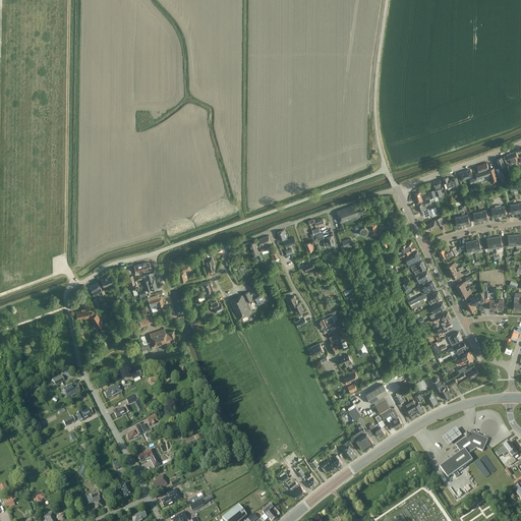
[(516,152),(507,155),(510,165),(514,163),(513,161),(519,159),(516,152)]
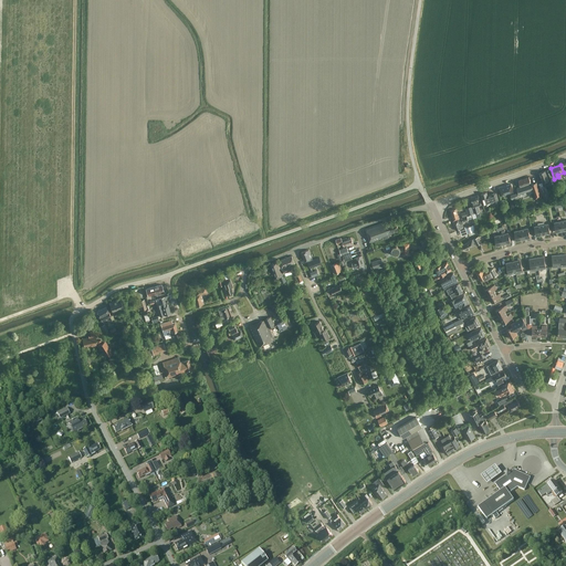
[(549,169),(538,173),(543,182),(544,186),(549,184),(551,185),(555,184),(549,169)]
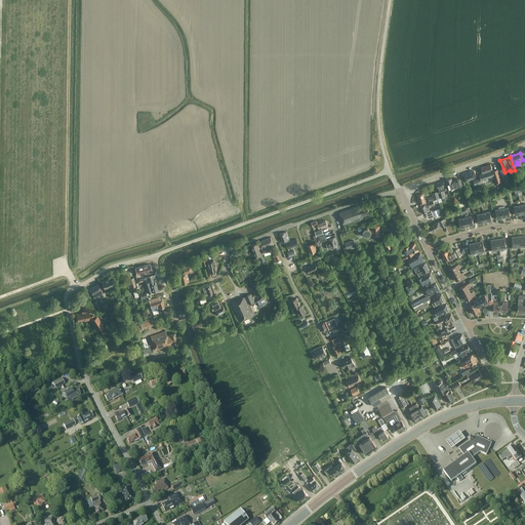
[(479,174),(481,179),(493,175),(496,184),(502,183),(497,169),(492,170),(490,164),(481,167),(483,173),(479,174)]
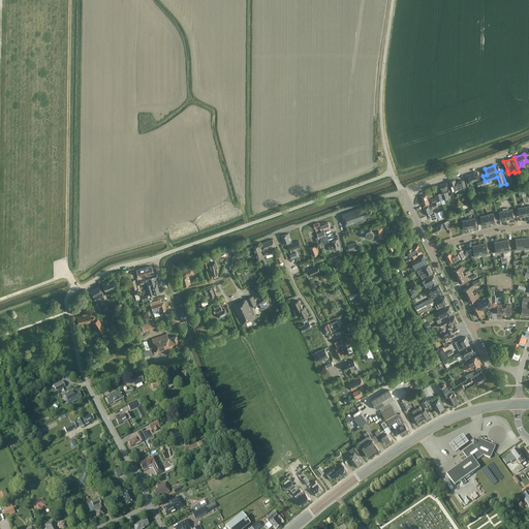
[(479,179),(477,172),(469,175),(469,174),(465,176),(467,180),(468,179),(469,183),(479,179)]
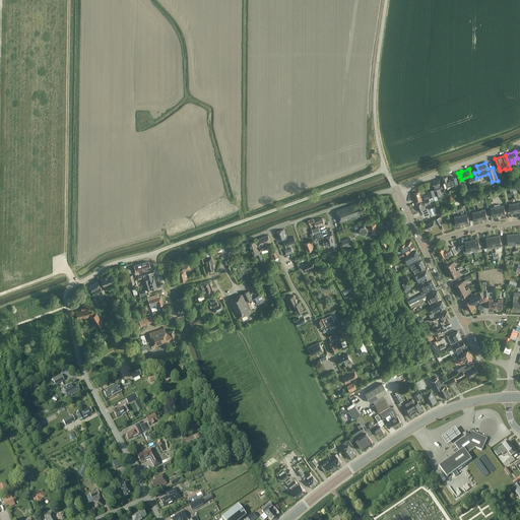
[(505,181),(501,171),(496,173),(500,183),(505,181)]
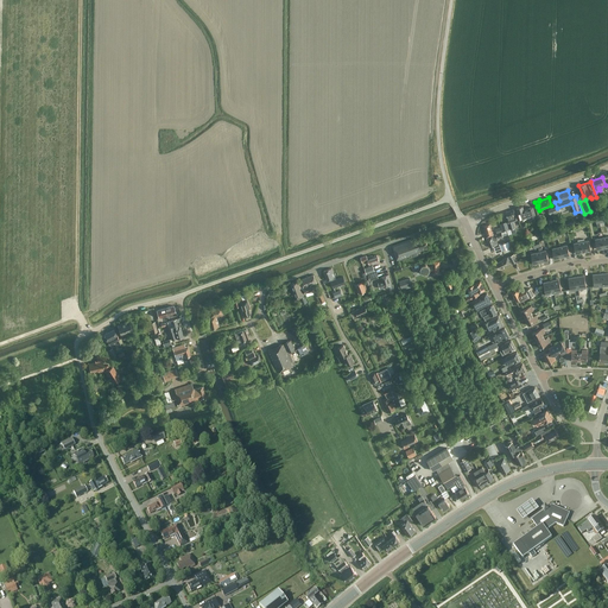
[(529,209),(524,210),(523,207),(517,208),(520,220),(531,216),(531,217),(536,215),(532,207),(529,208),(529,209)]
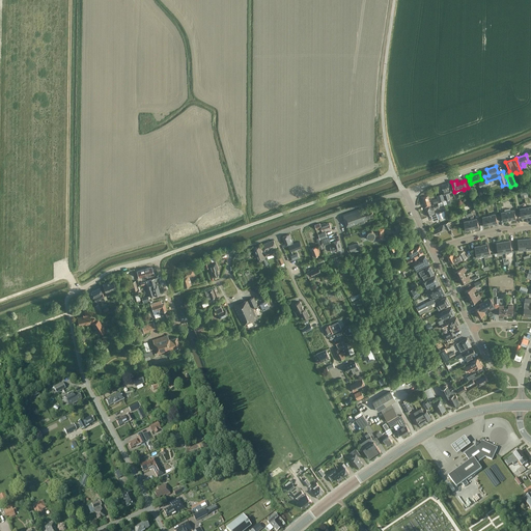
[(451,192),(448,183),(442,185),(443,190),(442,190),(446,200),(449,198),(447,193),(451,192)]
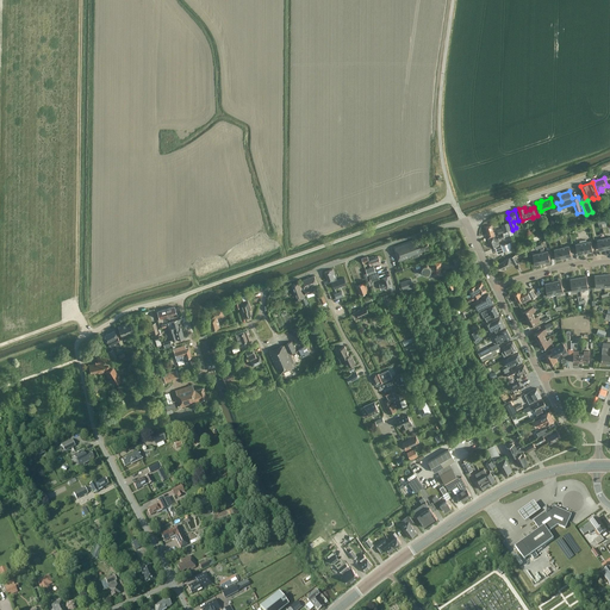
[(511,229),(509,222),(502,224),(503,231),(511,229)]
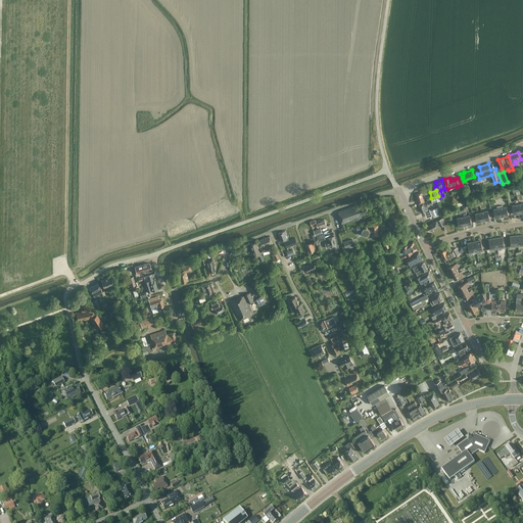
[(431,200),(418,205),(421,212),(428,209),(427,206),(428,205),(432,203),(431,200)]
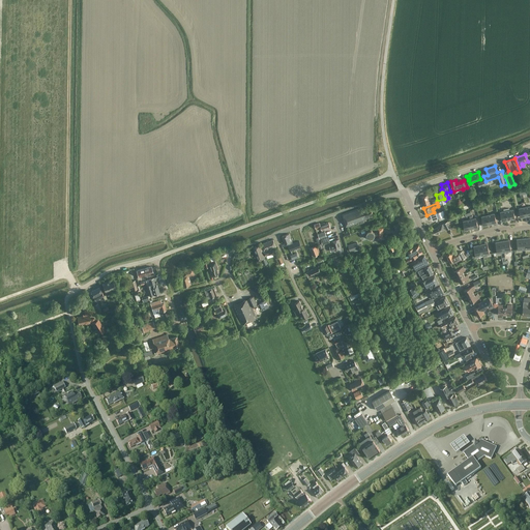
[(357,209),(342,214),(347,228),(364,222),(363,219),(366,218),(366,217),(373,215),(370,206),(363,209),(363,208),(358,209),(357,209)]
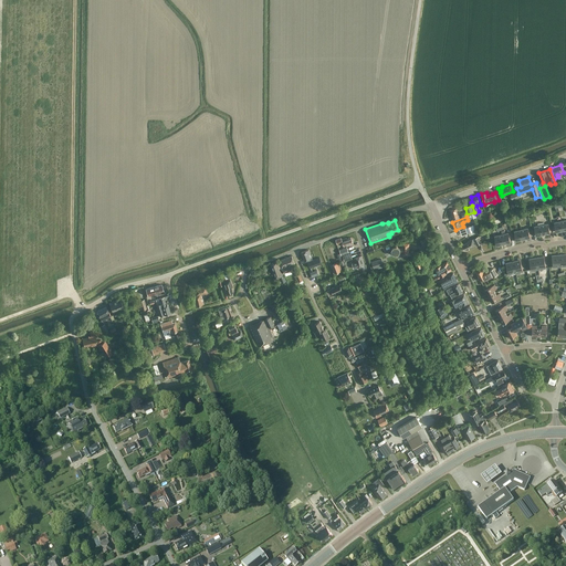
[(556,232),(563,231),(562,221),(554,222),(556,232)]
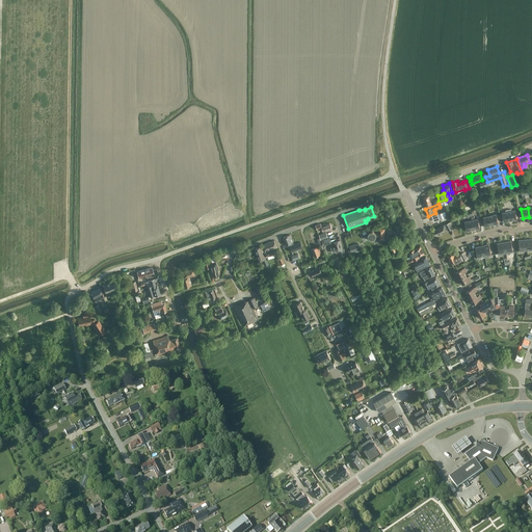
[(436,214),(439,219),(440,218),(449,215),(447,210),(436,214)]
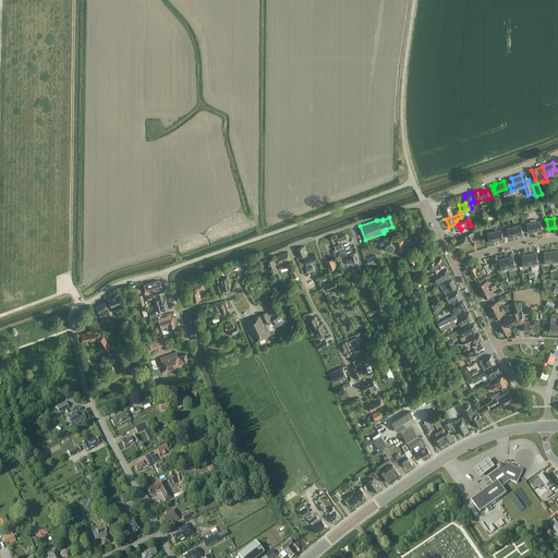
[(516,235),(523,234),(520,225),(513,226),(516,235)]
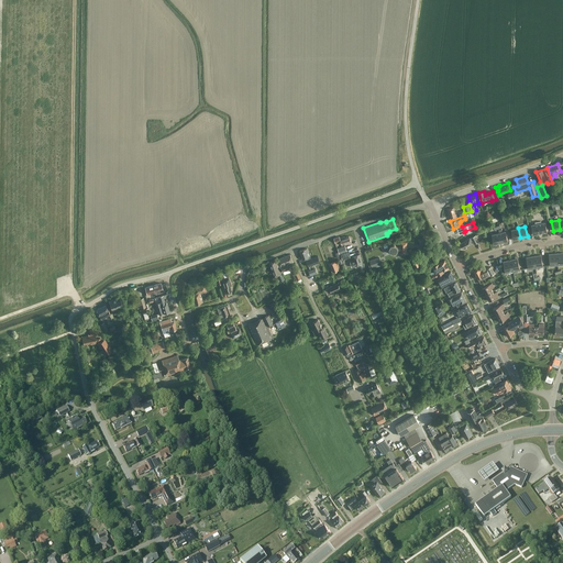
[(511,230),(514,240),(520,238),(518,228),(511,230)]
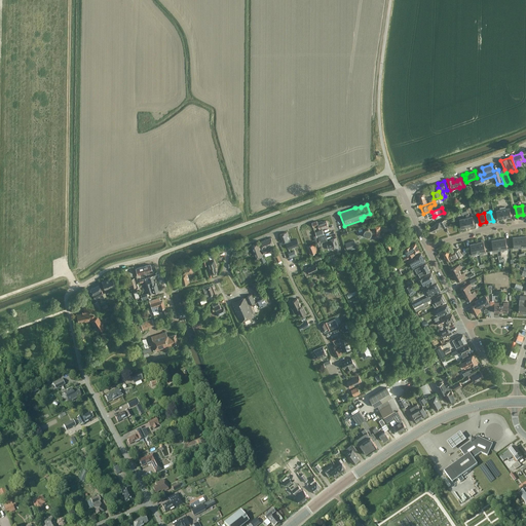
[(465,218),(467,226),(475,225),(473,216),(465,218)]
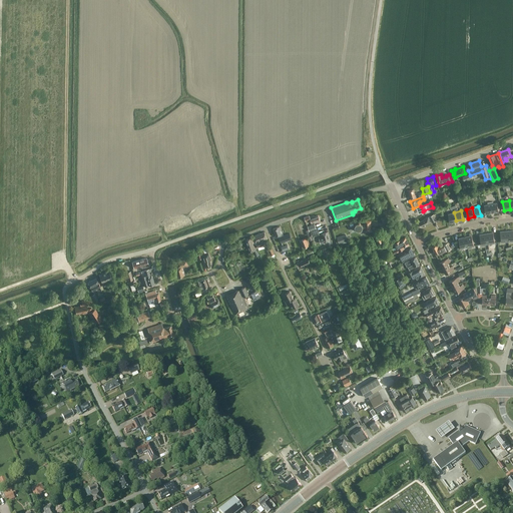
[(456,220),(454,212),(448,213),(450,222),(456,220)]
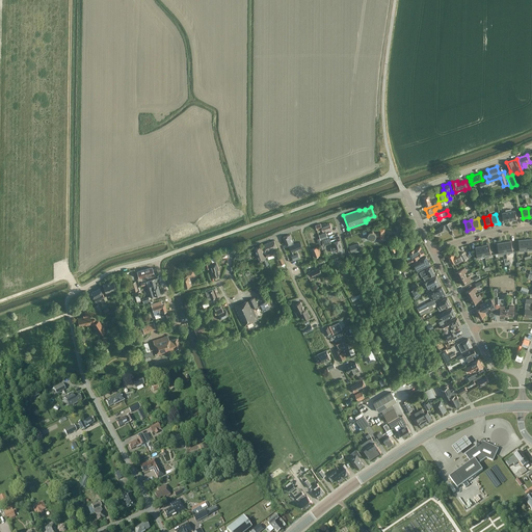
[(446,228),(448,231),(452,229),(449,222),(440,228),(434,231),(436,235),(442,232),(443,234),(447,231),(445,228),(446,228)]
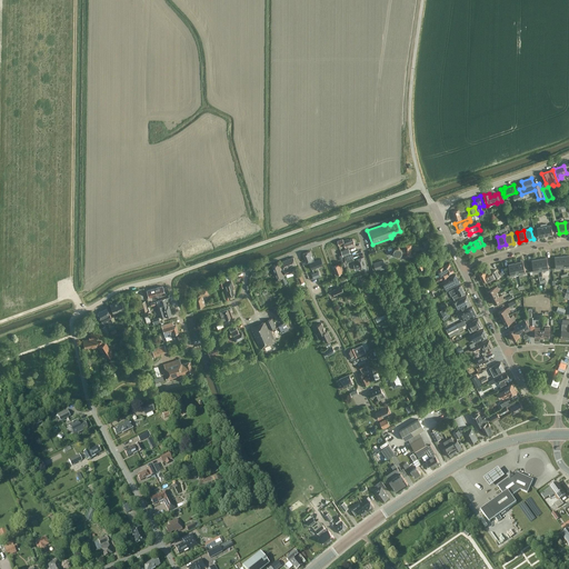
[(411,257),(411,245),(405,245),(405,249),(401,249),(398,248),(395,249),(393,251),(395,255),(398,257),(400,256),(401,253),(405,253),(405,256),(411,257)]
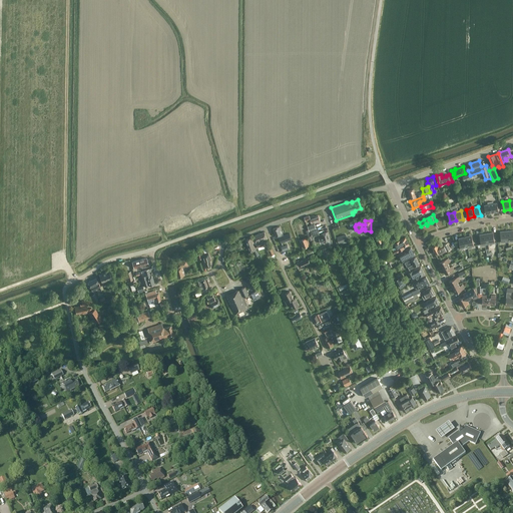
[(284,235),(280,226),(273,228),(276,236),(279,235),(282,242),(292,238),(290,233),(284,235)]
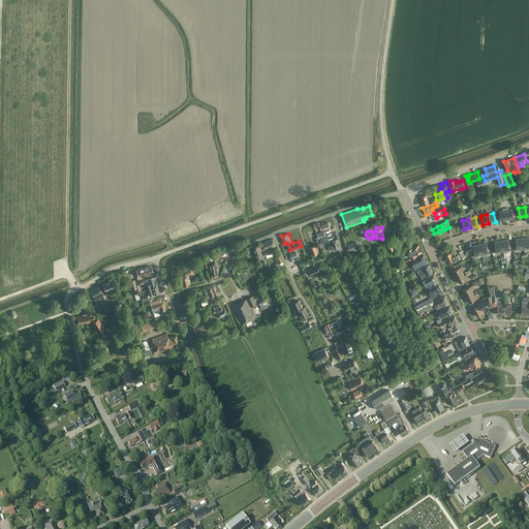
[(262,250),(265,255),(272,252),(270,247),(275,245),(273,239),(261,243),(263,249),(262,250)]
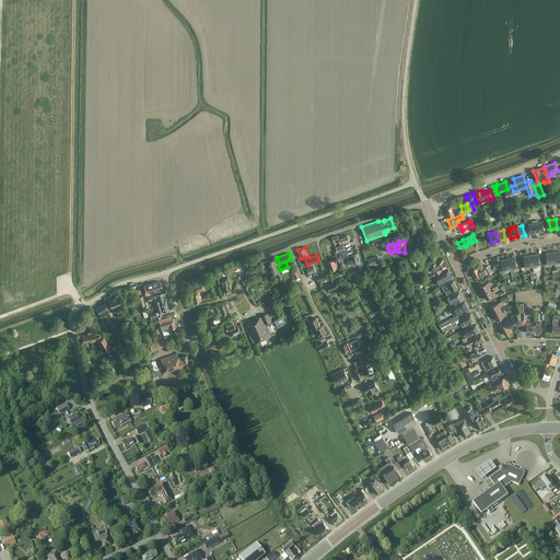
[(360,261),(358,253),(350,255),(352,259),(349,260),(350,265),(360,261)]
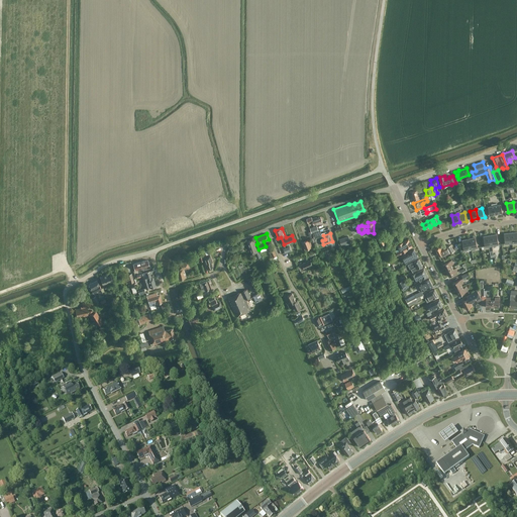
[(497,234),(490,235),(492,245),(499,244),(497,234)]
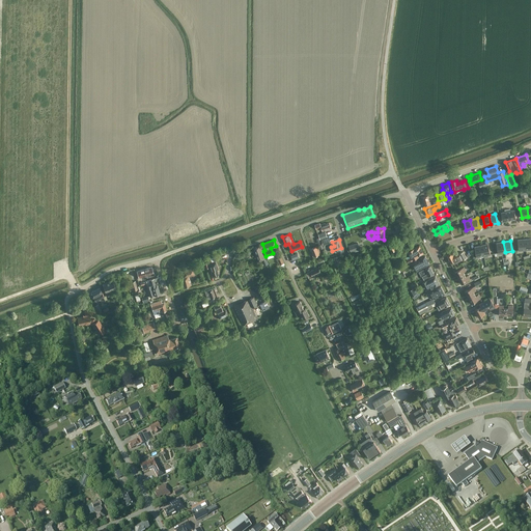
[(503,242),(496,243),(498,254),(505,252),(503,242)]
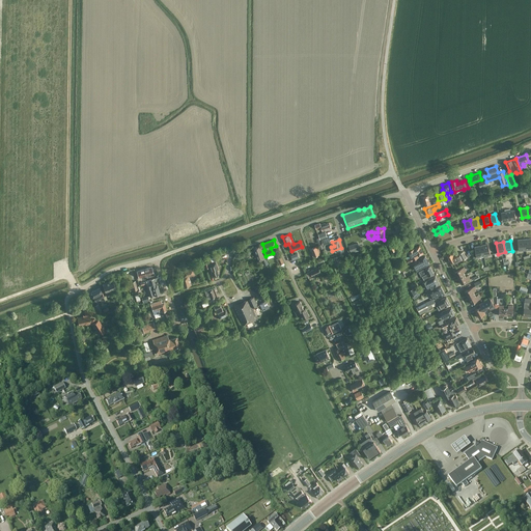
[(351,252),(360,249),(358,243),(348,246),(351,252)]
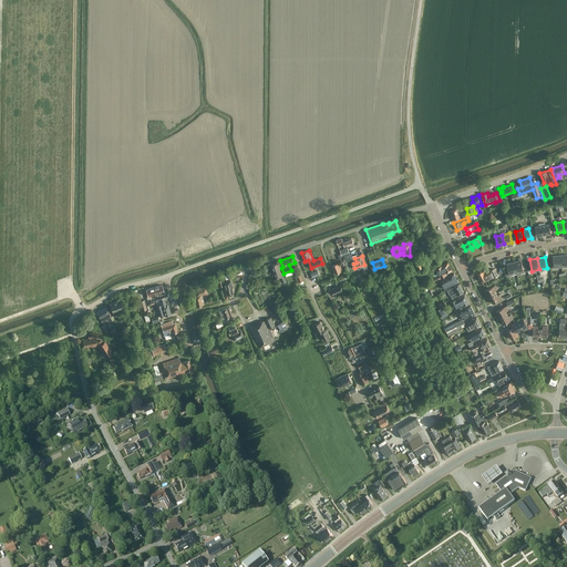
[(522,260),(514,261),(516,274),(524,271),(522,260)]
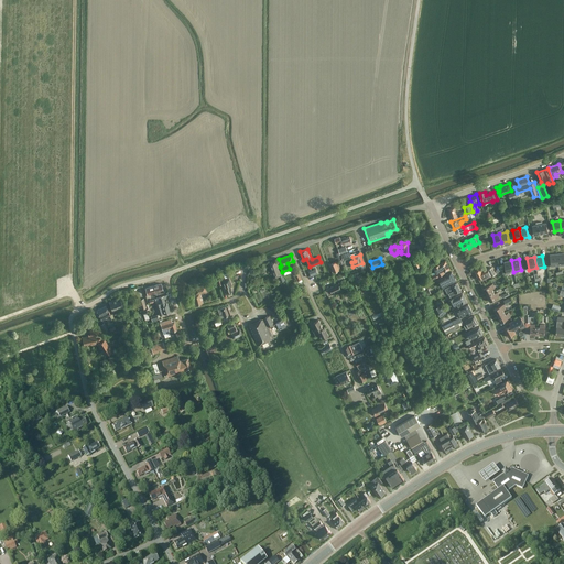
[(280,268),(277,260),(269,263),(271,269),(269,270),(271,274),(273,273),(274,278),(279,275),(280,277),(279,277),(280,282),(285,280),(281,268),(280,268)]
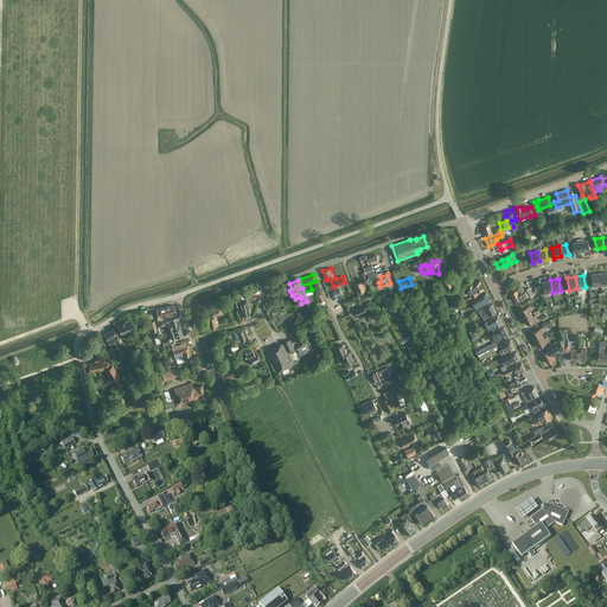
[(550,280),(542,282),(545,294),(553,293),(550,280)]
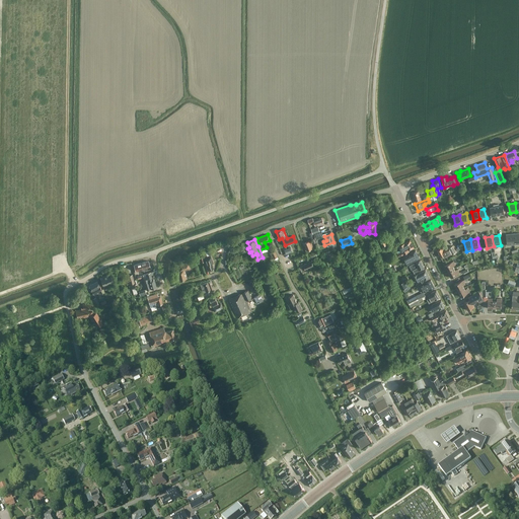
[(396,254),(397,257),(410,251),(409,250),(414,247),(410,240),(398,246),(401,251),(396,254)]
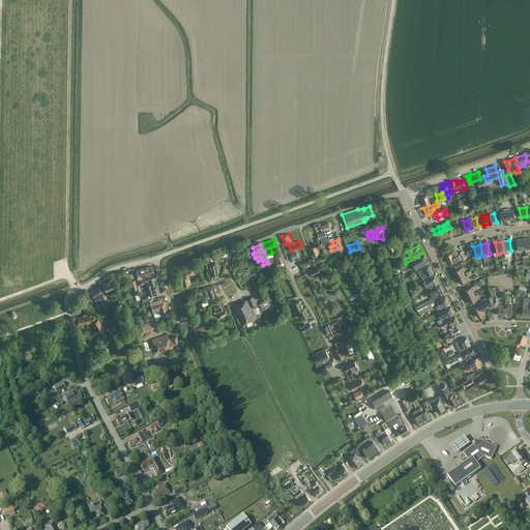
[(314,256),(320,253),(317,246),(311,248),(314,256)]
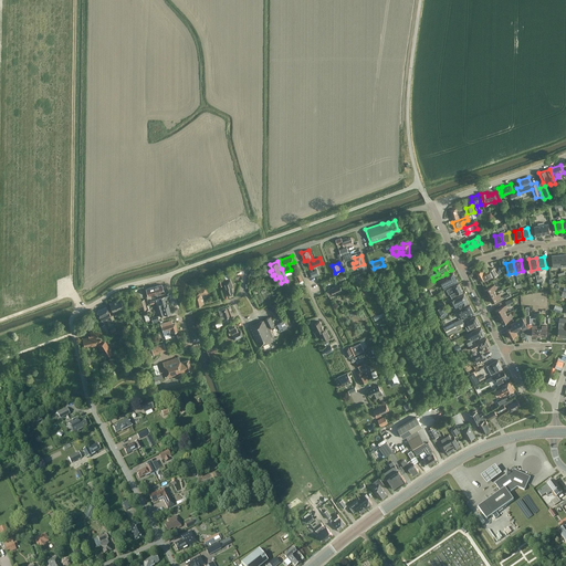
[(493,276),(496,275),(493,269),(484,273),(482,270),(477,272),(480,281),(483,279),(484,281),(493,276)]
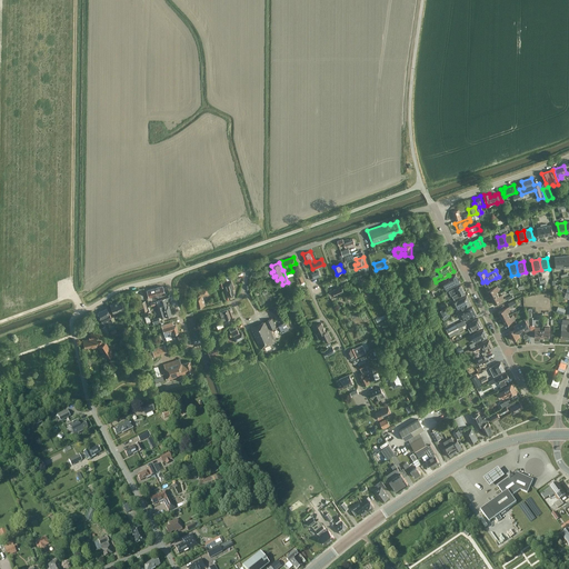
[(460,282),(455,275),(450,277),(450,278),(442,282),(447,290),(460,282)]
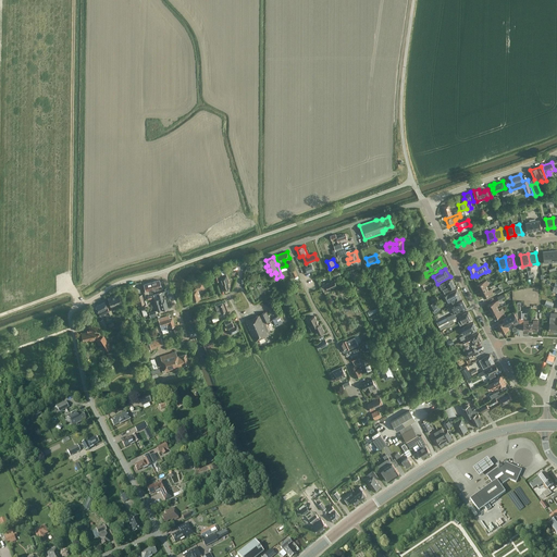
[(229,282),(225,274),(219,277),(221,282),(219,283),(221,287),(222,286),(223,289),(229,287),(227,283),(229,282)]
